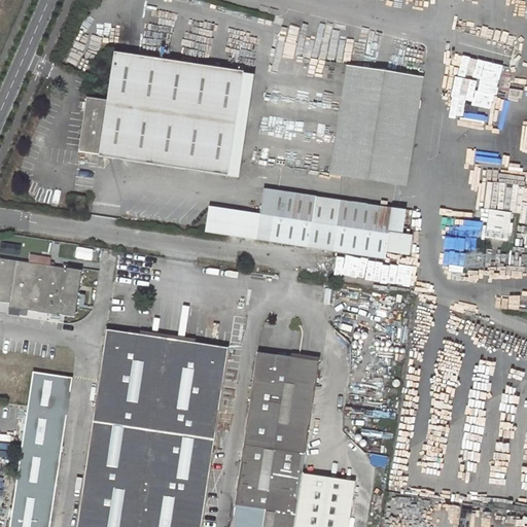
[(487,31),(484,58),(498,59),(500,43),(514,45),(515,34),(487,31)]
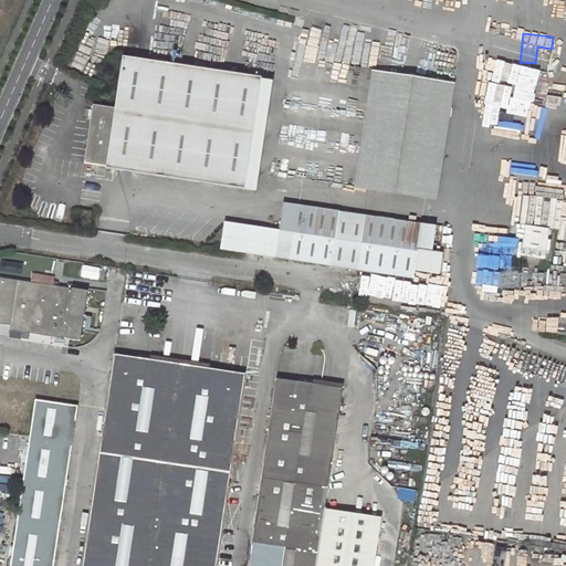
[(93,105),(83,163),(106,166),(105,168),(244,189),(261,80),(261,79),(122,56),(114,108),(93,105)]
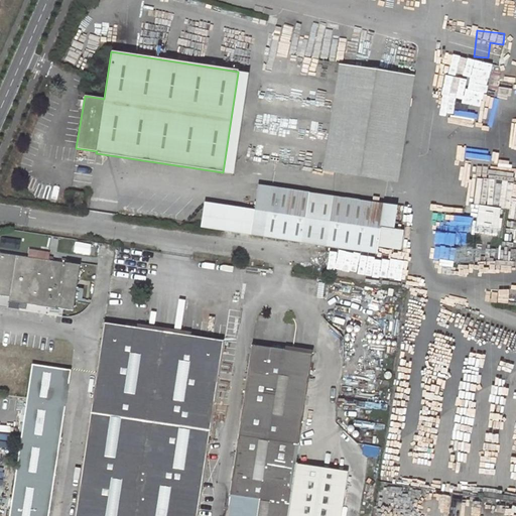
[(388,179),(404,75),(350,67),(334,171),(388,179)]
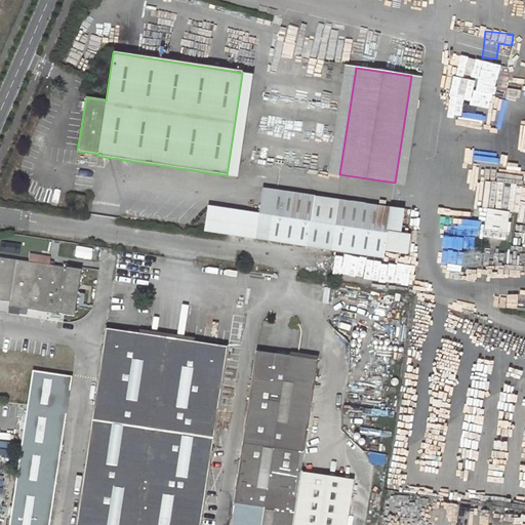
[(237,177),(252,76),(242,74),(227,175),(227,176),(237,177)]
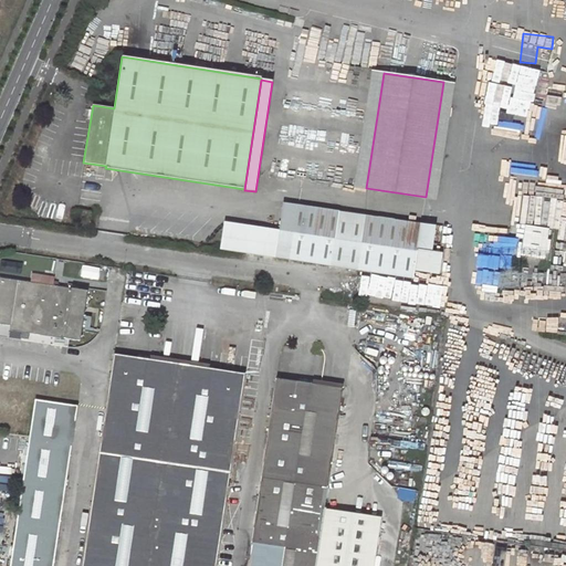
[(526,201),(526,223),(537,223),(537,226),(556,226),(556,201),(526,201)]
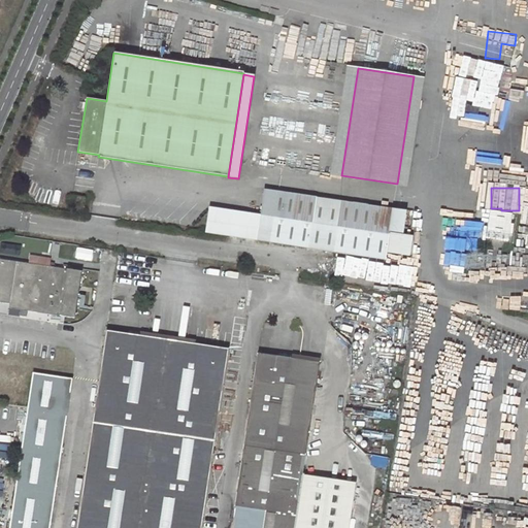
[(261,216),(257,240),(270,242),(277,192),(265,190),(261,216)]
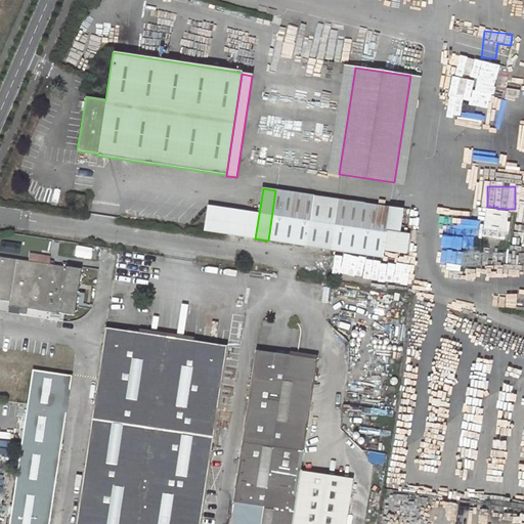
[(275,190),(268,241),(306,247),(314,195),(275,190)]
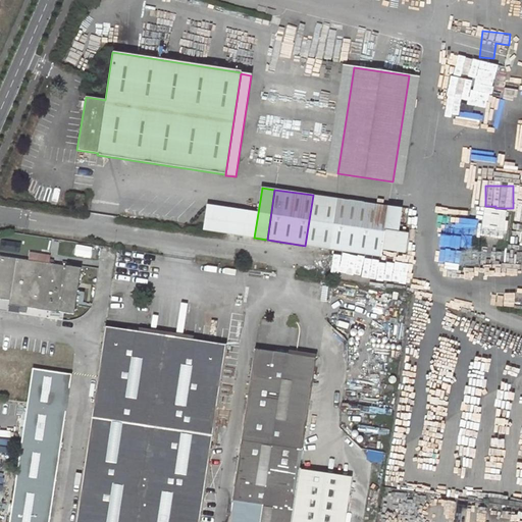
[(75,194),(73,205),(83,207),(84,196),(75,194)]
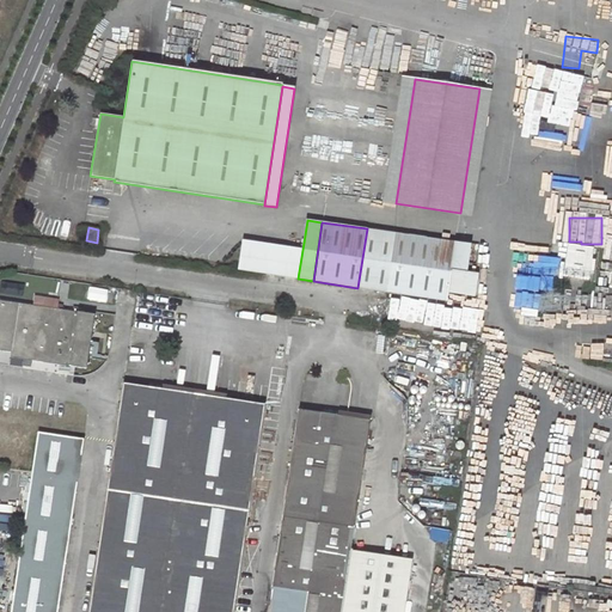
[(367,228),(357,288),(386,292),(396,233),(367,228)]
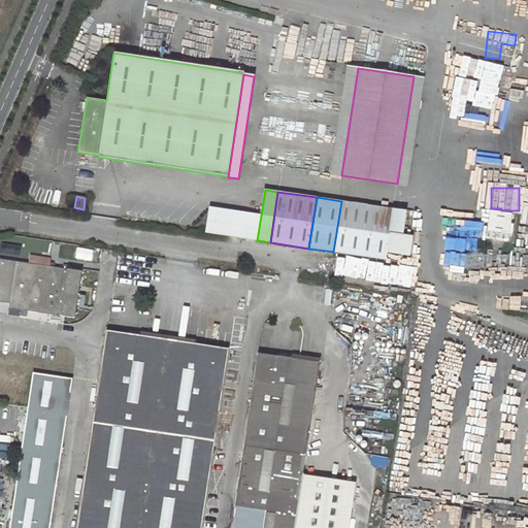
[(341,201),(333,252),(386,260),(387,253),(390,233),(391,230),(393,209),(341,201)]
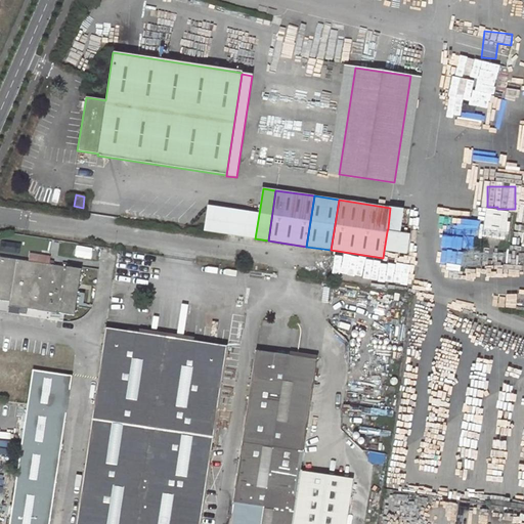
[(255,238),(259,214),(209,206),(205,231),(255,238)]
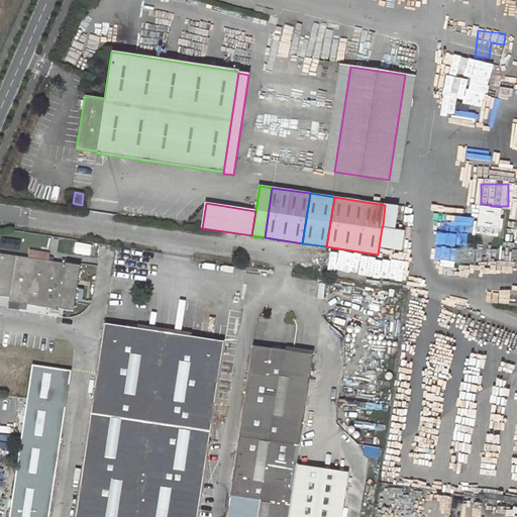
[(383,225),(396,223),(399,206),(385,205),(383,225)]
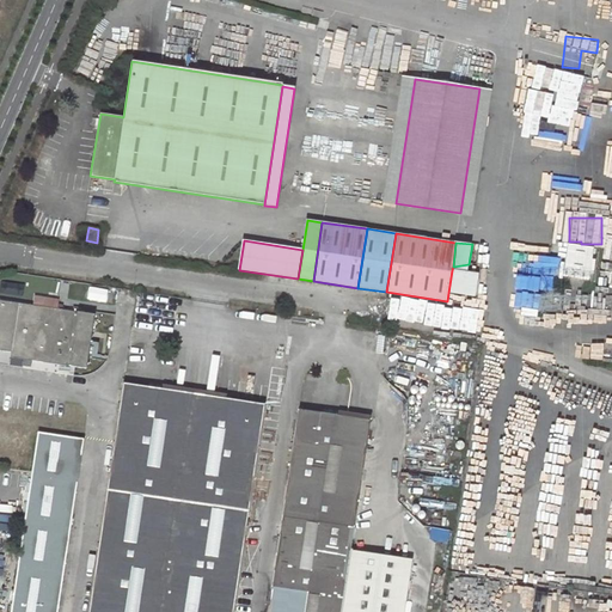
[(563,243),(555,276),(587,283),(594,250),(563,243)]
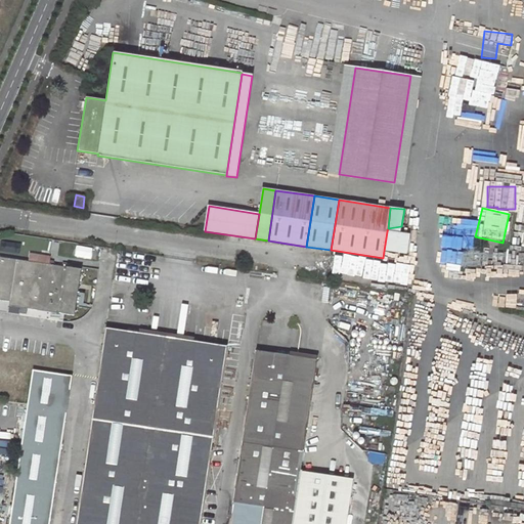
[(406,254),(409,235),(387,231),(384,251),(406,254)]
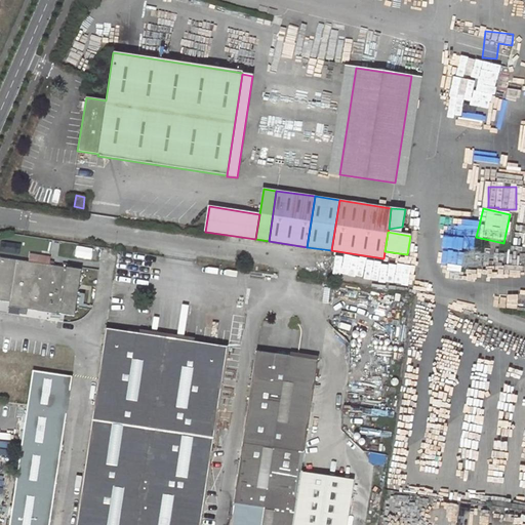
[(19,308),(19,314),(25,314),(26,309),(74,316),(81,270),(0,257),(0,299),(9,301),(9,307),(19,308)]
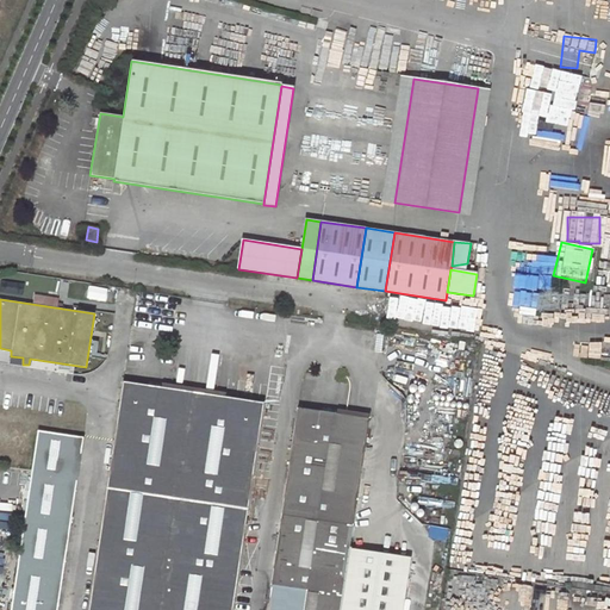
[(232,609),(265,403),(123,383),(89,609),(232,609)]
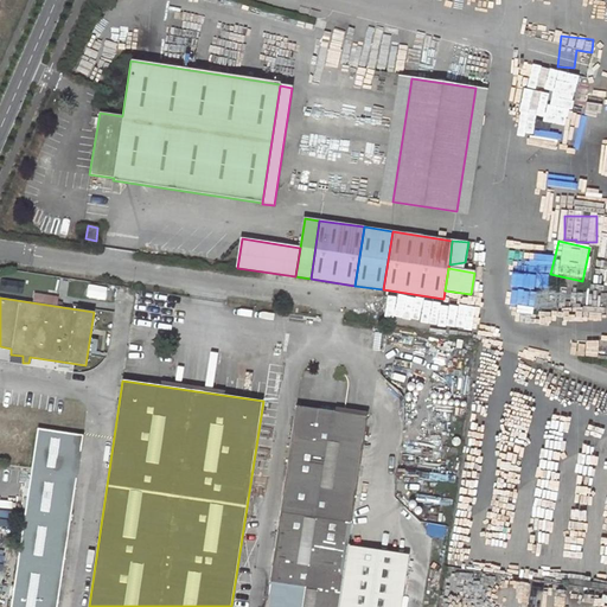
[(296,407),(266,606),(338,606),(347,547),(368,417),(296,407)]
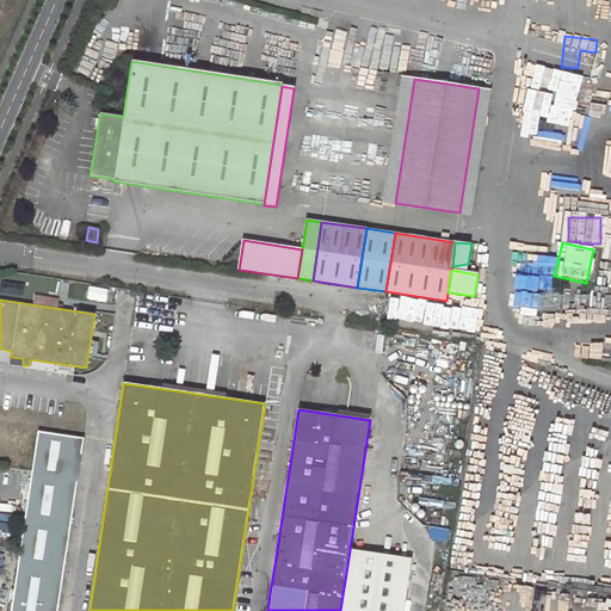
[(57,610),(84,439),(37,432),(11,610),(57,610)]
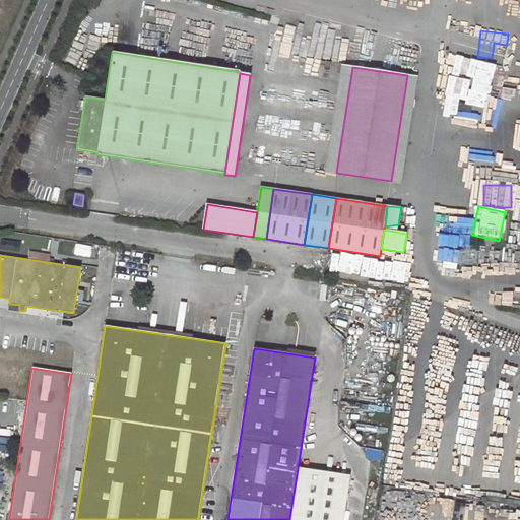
[(289,519),(343,519),(349,476),(298,468),(289,519)]
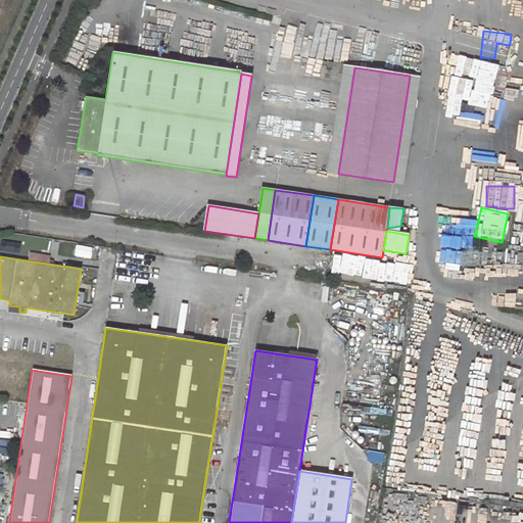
[(493,522),(522,522),(522,502),(493,503),(493,522)]
